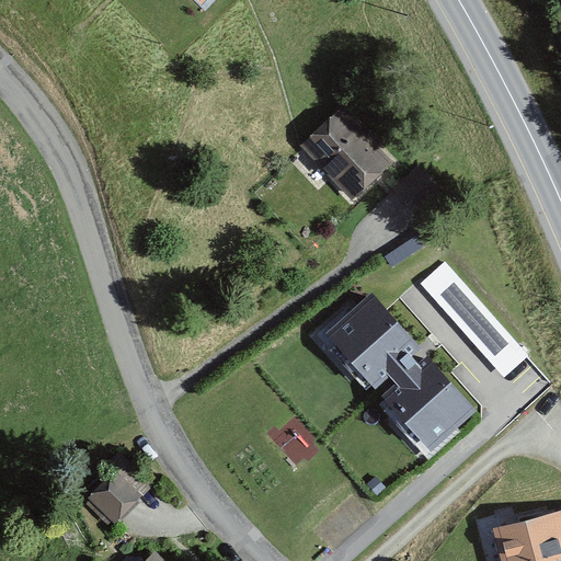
[(335,144),(300,176),(350,228),(385,195),(335,144)]
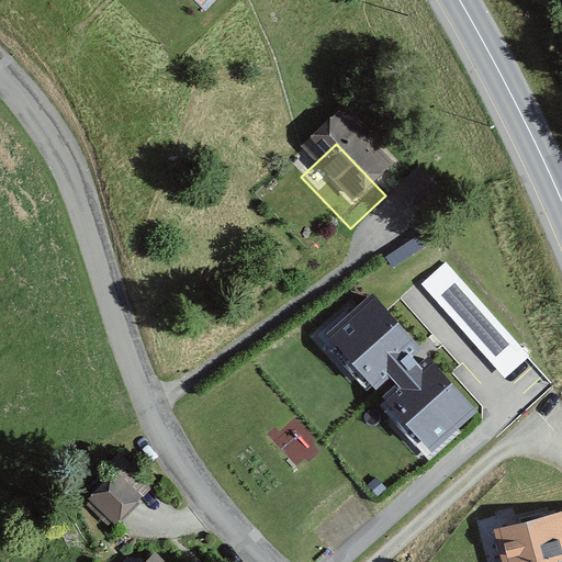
[(446,261),(420,284),(505,379),(530,357),(446,261)]
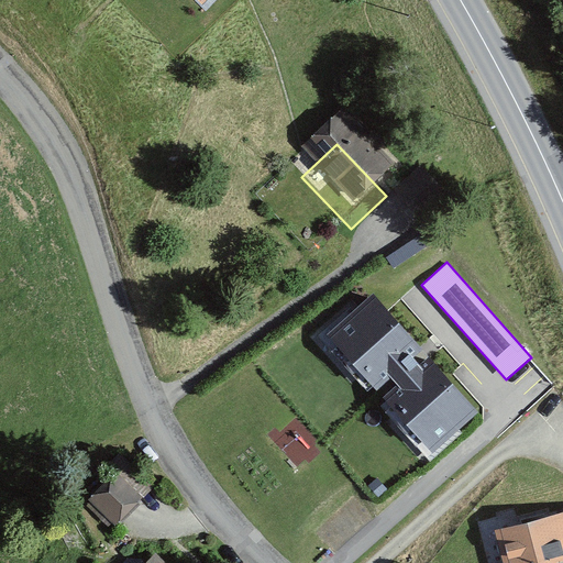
[(478,414),(371,295),(323,339),(431,456),(478,414)]
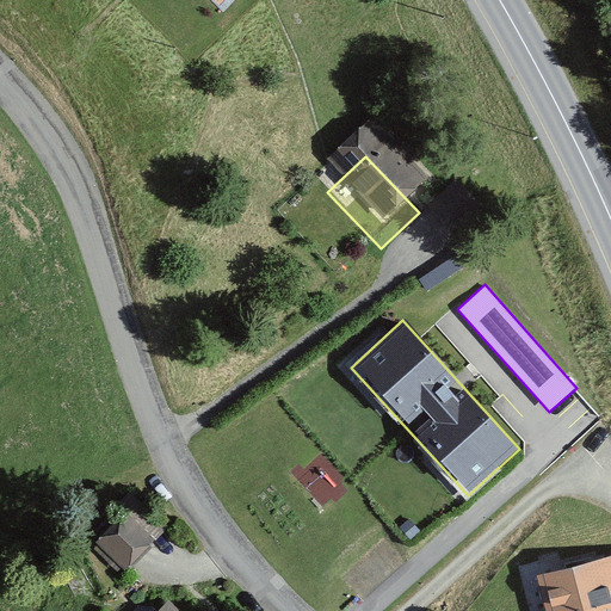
[(118,519),(86,553),(116,580),(131,563),(148,548),(118,519)]
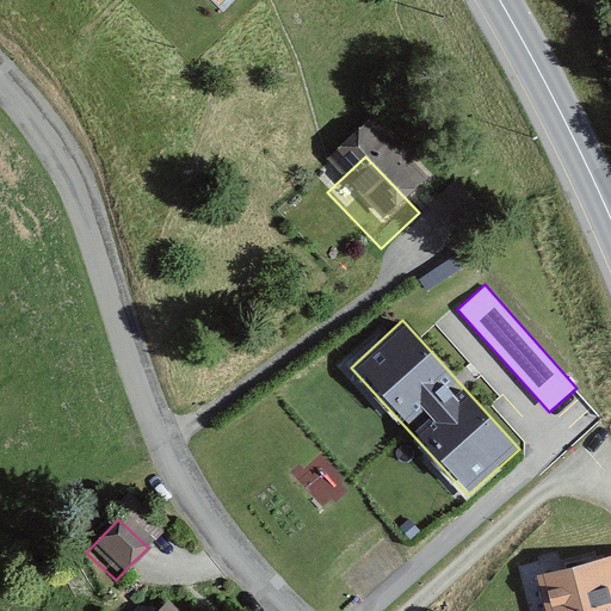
[(530,610),(610,610),(610,561),(524,586),(530,610)]
